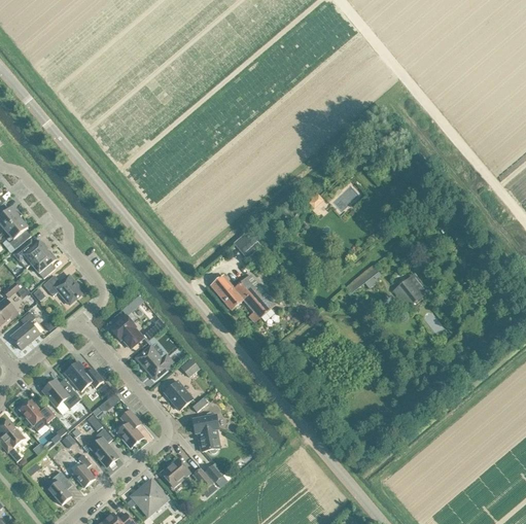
[(367,159),(371,150),(359,147),(356,155),(367,159)]
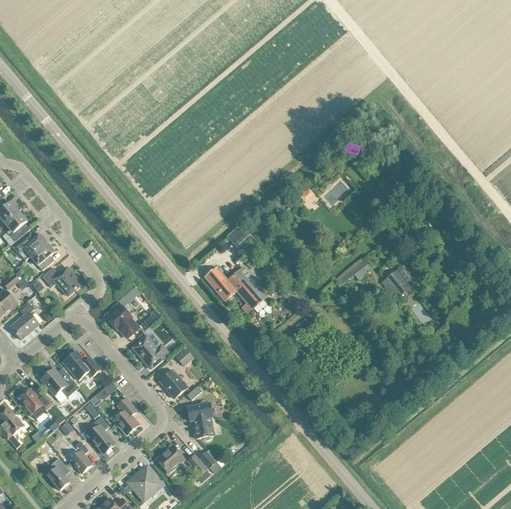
[(305,180),(306,191),(320,189),(319,179),(305,180)]
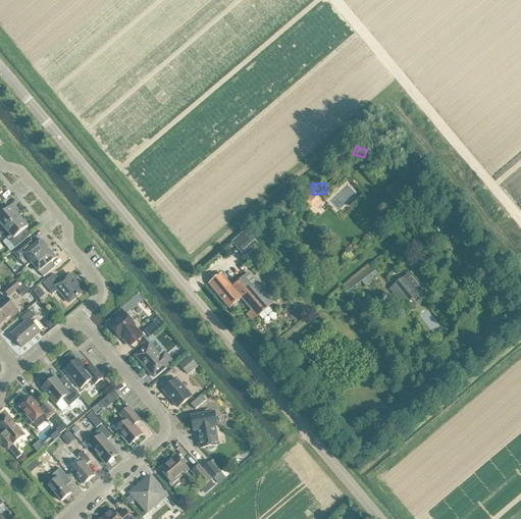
[(7,206),(2,200),(0,201),(0,221),(4,226),(21,212),(16,208),(10,205),(9,205),(7,206)]
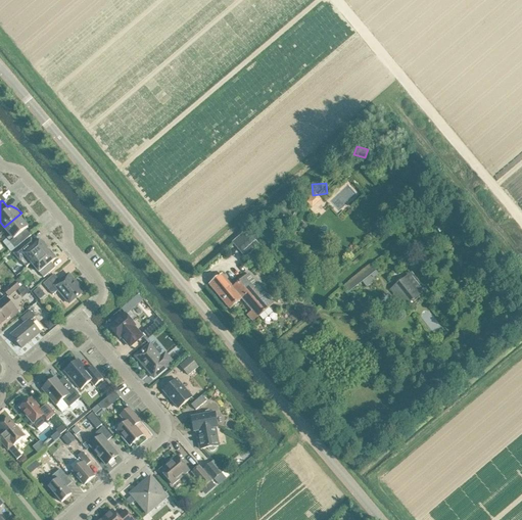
[(14,246),(22,240),(30,233),(25,227),(27,225),(25,218),(21,213),(4,227),(9,233),(6,236),(14,246)]
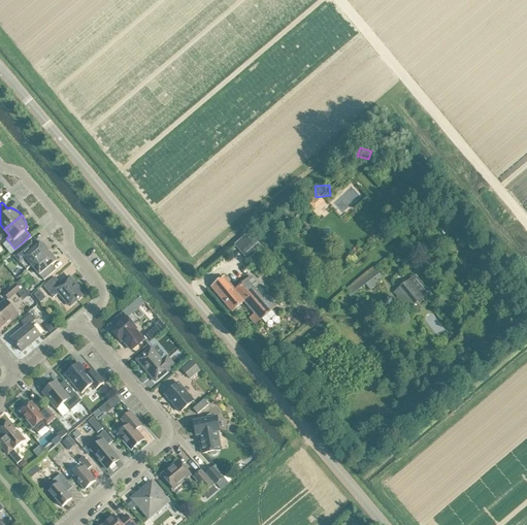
[(248,256),(259,247),(258,245),(260,244),(254,237),(252,237),(245,231),(234,241),(248,256)]
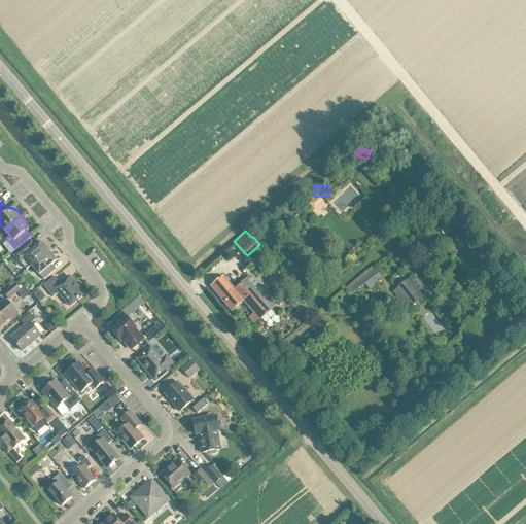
[(30,264),(46,249),(43,246),(44,244),(40,239),(35,244),(30,239),(19,248),(12,253),(19,260),(20,259),(26,267),(30,263),(30,264)]
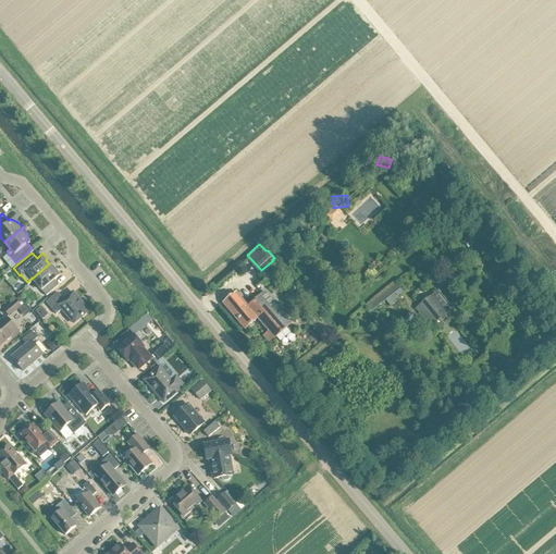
[(52,268),(49,263),(32,279),(40,287),(45,293),(50,290),(58,282),(53,277),(59,272),(54,267),(52,268)]
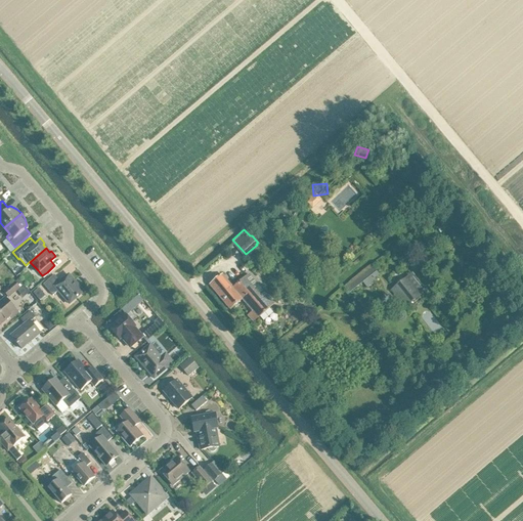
[(403,305),(406,302),(425,288),(411,270),(390,288),(403,305)]
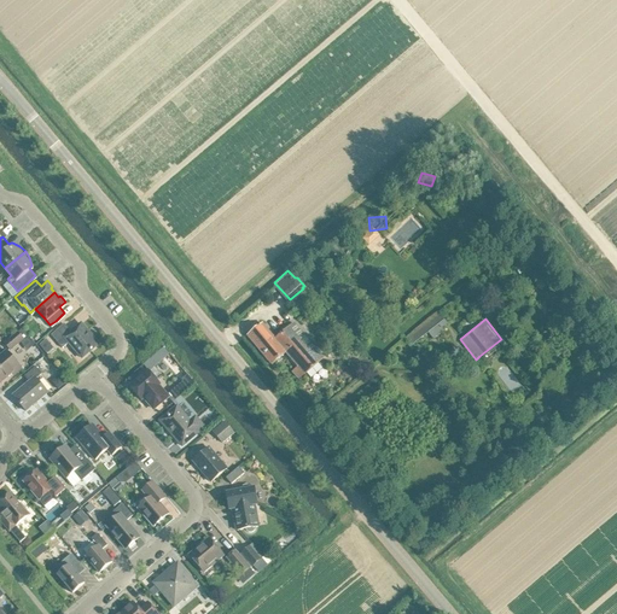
[(274,335),(261,320),(257,322),(246,332),(271,361),(285,349),(297,363),(292,368),(298,375),(306,369),(310,375),(321,364),(316,360),(322,354),(314,344),(309,346),(306,341),(302,345),(296,339),(300,335),(289,322),(274,335)]
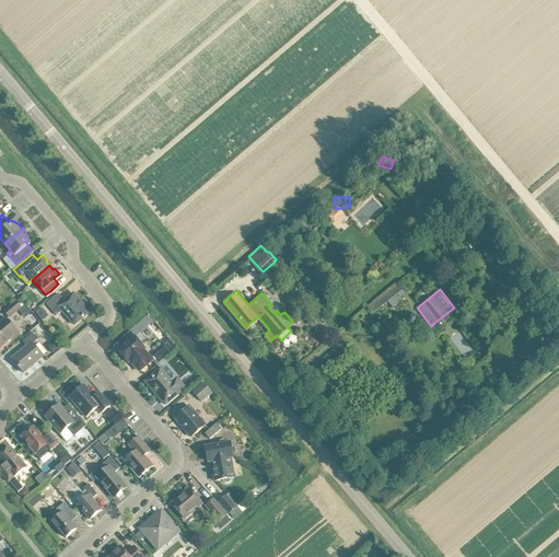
[(63,299),(57,291),(45,301),(56,313),(61,309),(73,323),(89,310),(72,291),(63,299)]
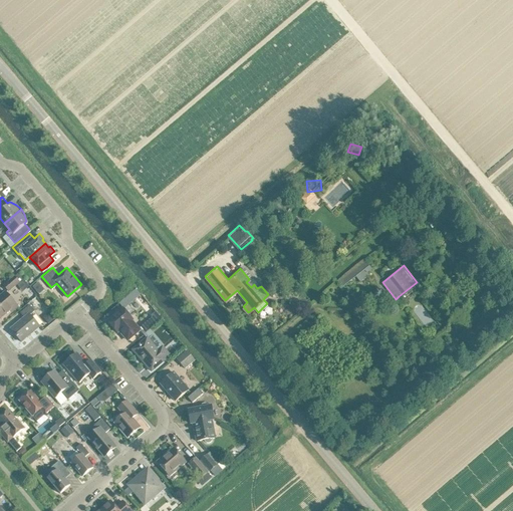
[(8,289),(18,280),(13,274),(3,283),(8,289)]
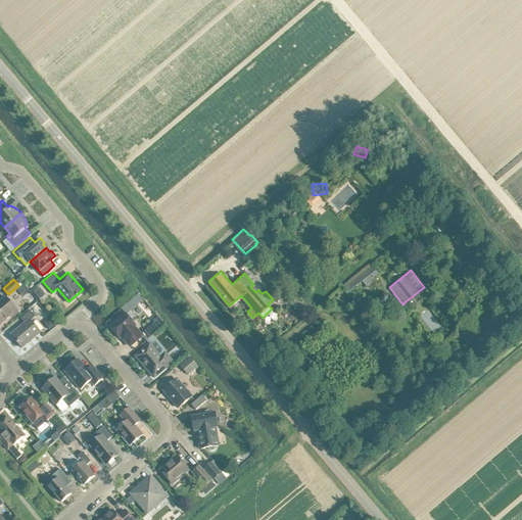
[(36,280),(30,286),(35,292),(41,286),(36,280)]
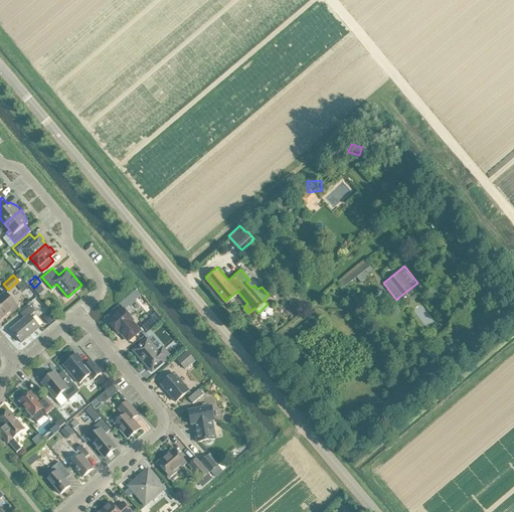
[(357,278),(351,282),(355,287),(360,284),(357,278)]
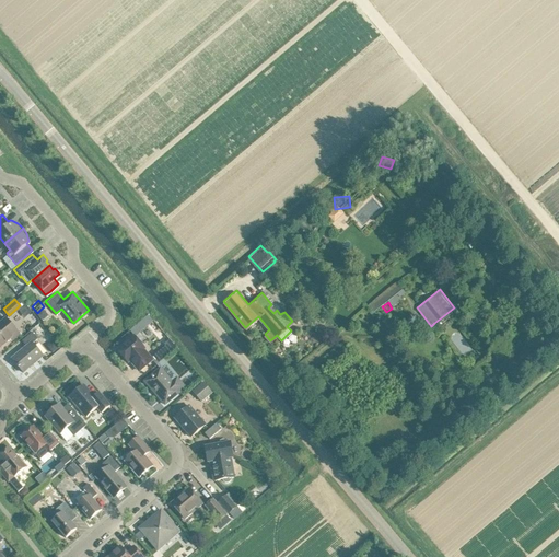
[(148,313),(141,318),(147,324),(152,318),(148,313)]
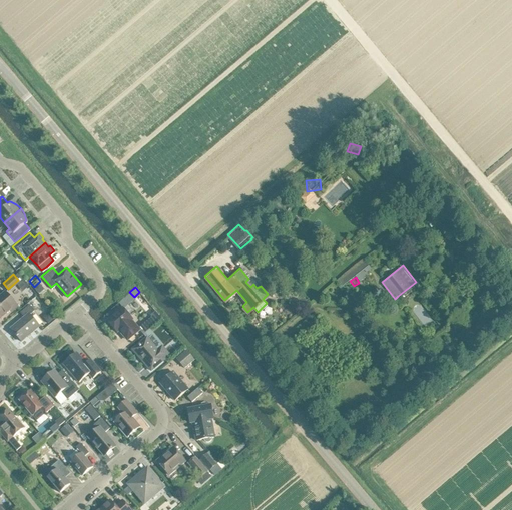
[(10,309),(16,304),(5,290),(0,294),(0,314),(9,307),(10,309)]
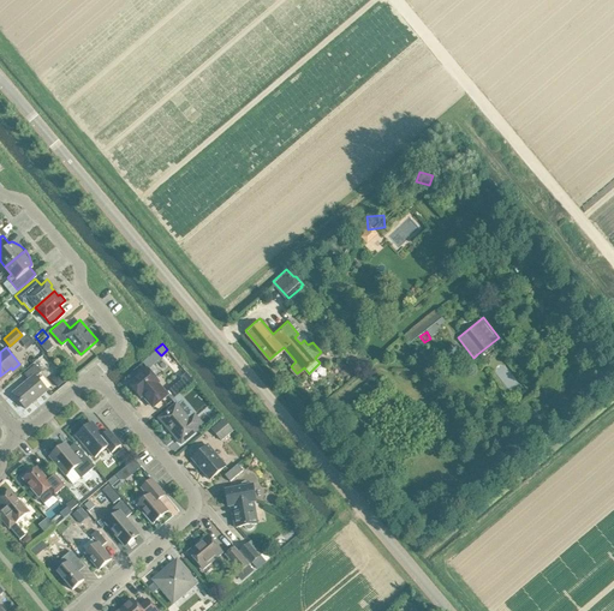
[(513,375),(523,370),(513,348),(502,353),(513,375)]
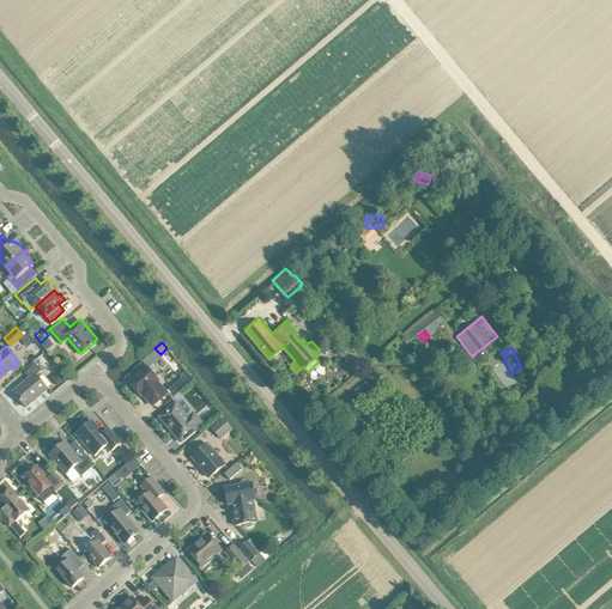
[(24,406),(47,387),(35,372),(40,369),(34,361),(32,363),(23,370),(28,376),(11,390),(24,406)]
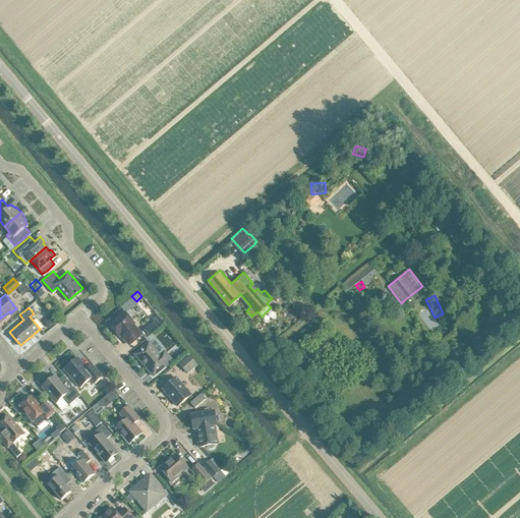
[(128,343),(140,333),(132,324),(133,322),(124,310),(108,324),(118,335),(120,334),(128,343)]
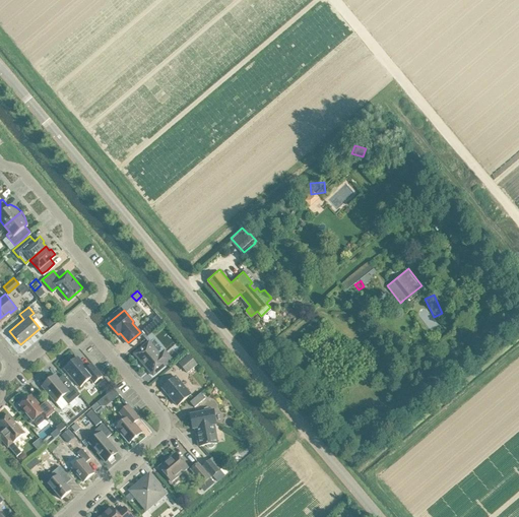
[(163,321),(156,314),(152,318),(157,324),(163,321)]
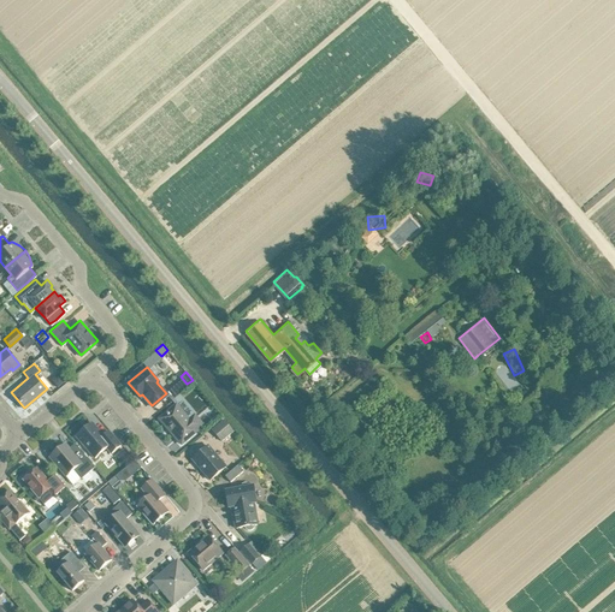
[(188,417),(175,403),(159,416),(166,425),(170,428),(169,429),(181,443),(196,428),(195,426),(201,422),(194,413),(188,417)]
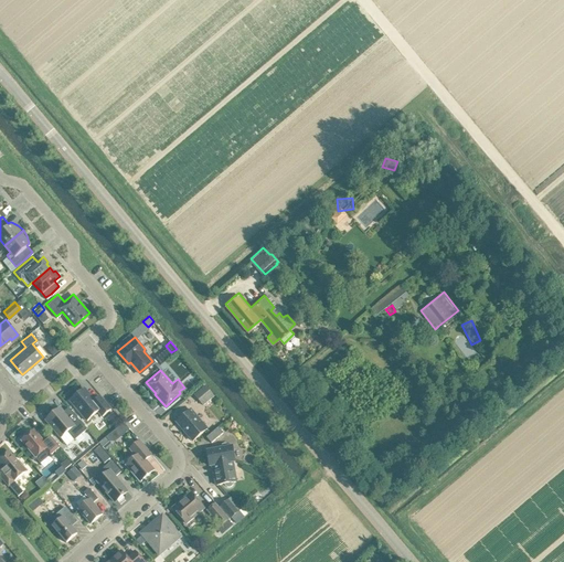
[(107,383),(102,388),(109,396),(115,392),(107,383)]
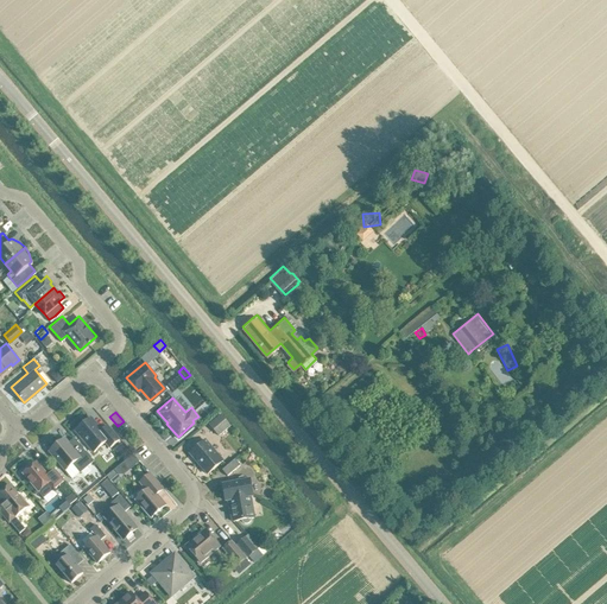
[(217,433),(229,424),(220,412),(208,421),(217,433)]
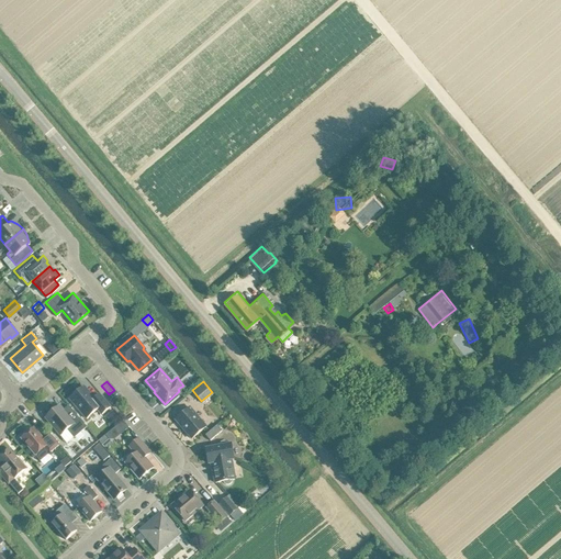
[(92,395),(82,383),(68,395),(86,416),(97,407),(101,412),(109,405),(98,392),(92,395)]
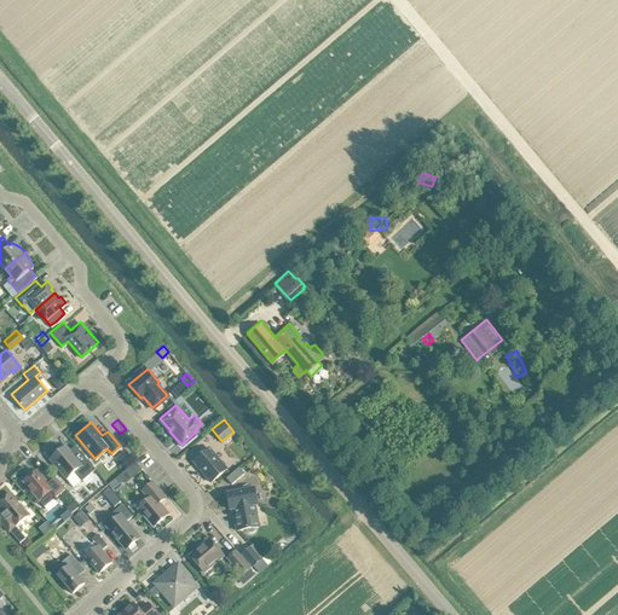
[(61,447),(48,458),(57,466),(65,476),(73,486),(81,479),(94,466),(82,453),(74,444),(74,445),(69,450),(67,446),(65,444),(61,447)]
